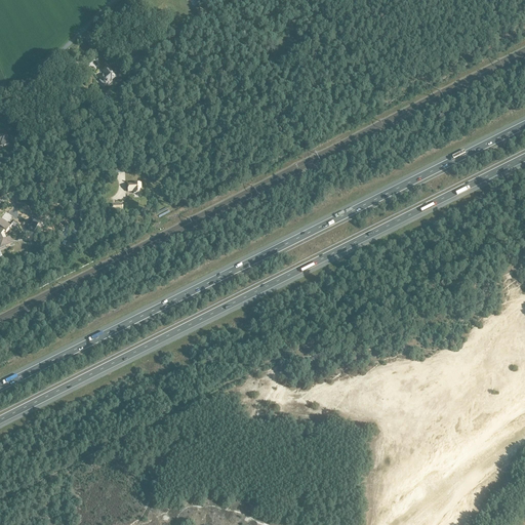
[(111,79),(111,80),(116,77),(107,67),(103,71),(107,75),(105,77),(103,75),(99,77),(106,84),(111,79)]
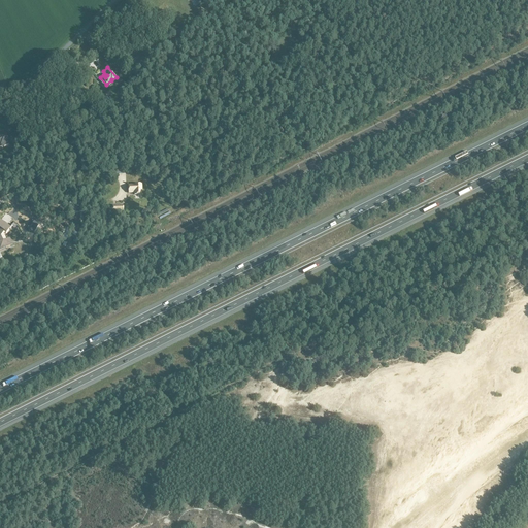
[(104,101),(110,96),(107,92),(101,98),(104,101)]
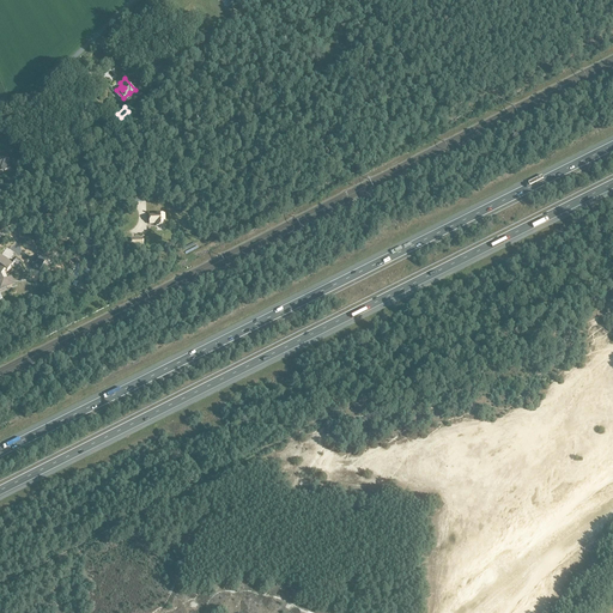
[(12,167),(10,159),(7,161),(6,156),(0,157),(0,168),(4,167),(4,169),(12,167)]
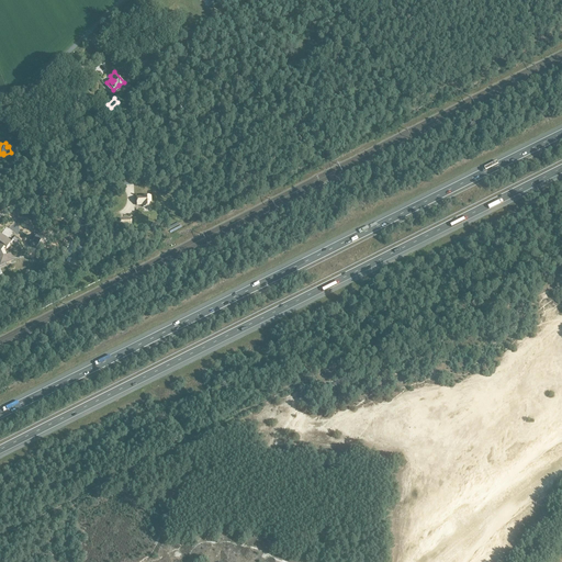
[(152,206),(150,195),(143,197),(136,197),(137,205),(142,204),(142,208),(152,206)]
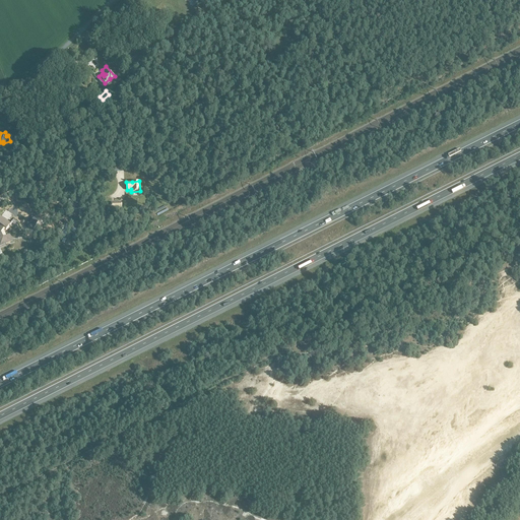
[(34,214),(26,224),(31,228),(33,226),(36,229),(40,221),(37,219),(38,217),(34,214)]
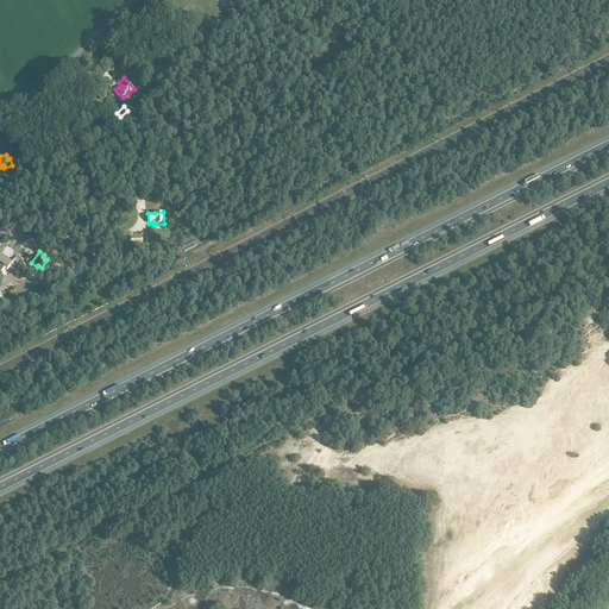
[(7,286),(14,282),(11,275),(4,278),(0,272),(5,267),(7,269),(12,263),(0,255),(0,284),(6,282),(7,286)]
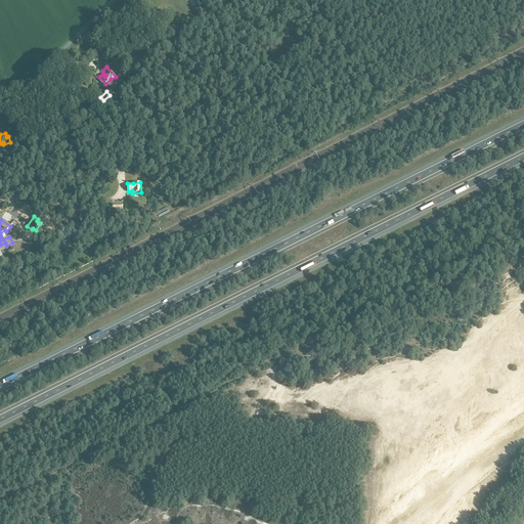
[(11,227),(12,228),(9,234),(11,235),(18,225),(14,222),(11,227)]
